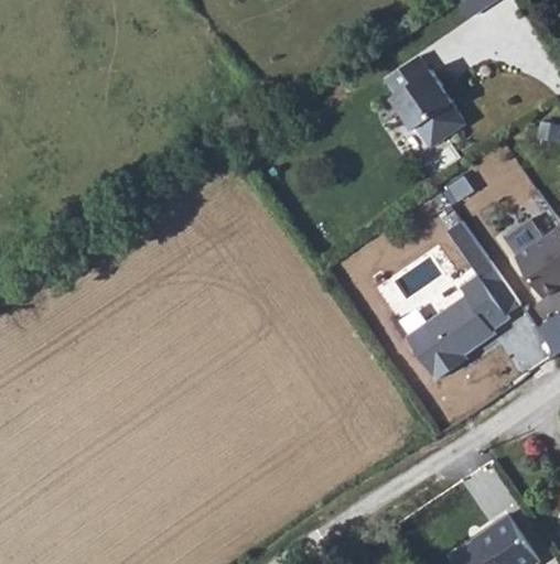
[(430,68),(419,53),(385,76),(395,91),(391,95),(413,127),(417,123),(428,139),(437,141),(461,125),(462,116),(441,84),(442,83),(431,67),(430,68)]
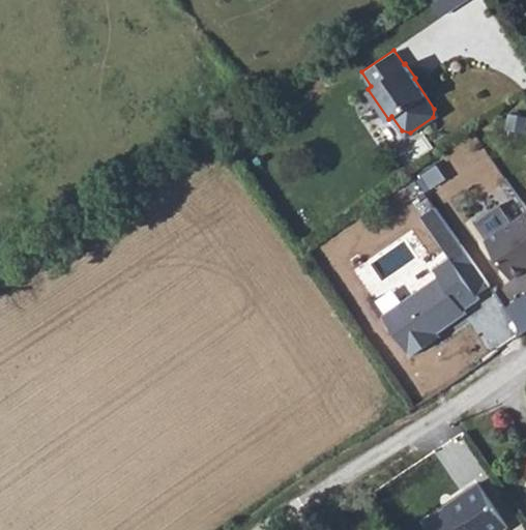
[(462,311),(477,299),(472,293),(486,284),(464,255),(432,206),(419,215),(447,258),(431,270),(437,277),(381,318),(410,358),(432,343),(429,340),(464,314),(462,311)]
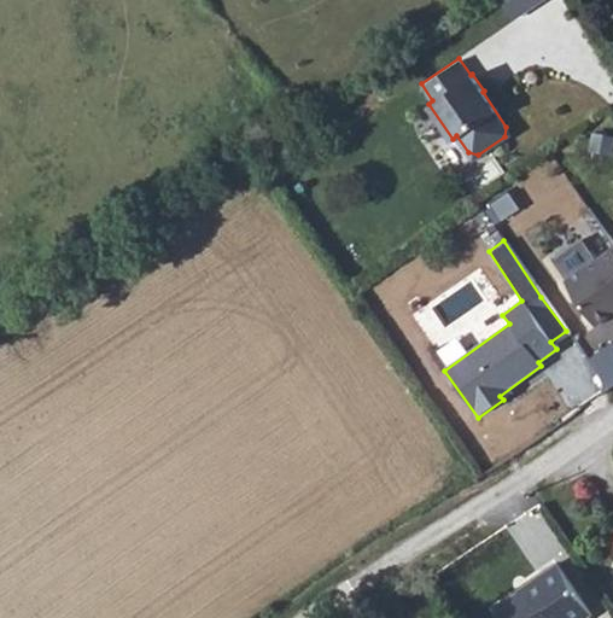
[(552,258),(565,277),(588,258),(574,242),(552,258)]
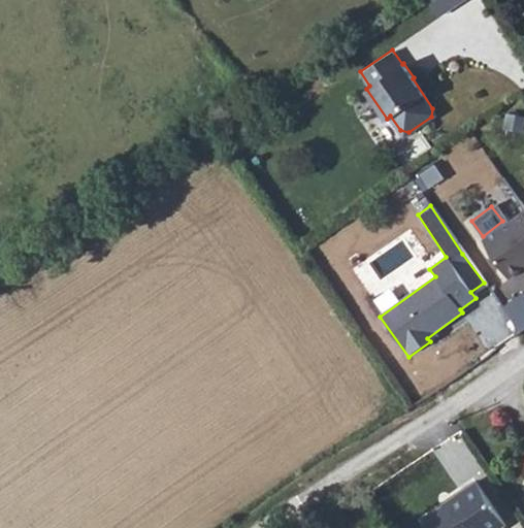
[(523,216),(521,211),(480,242),(506,278),(523,265),(523,216)]
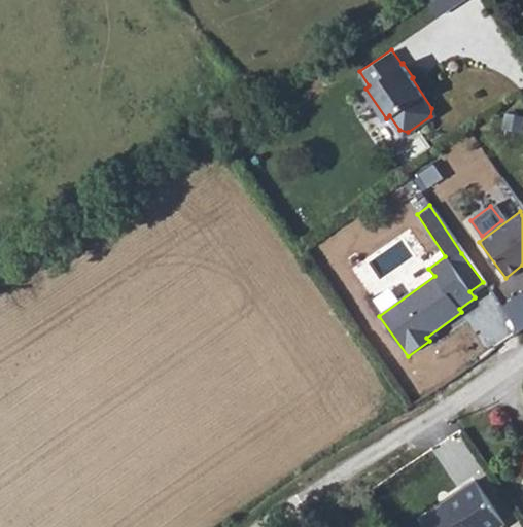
[(507,526),(478,485),(457,499),(459,501),(426,524),(428,526),(507,526)]
